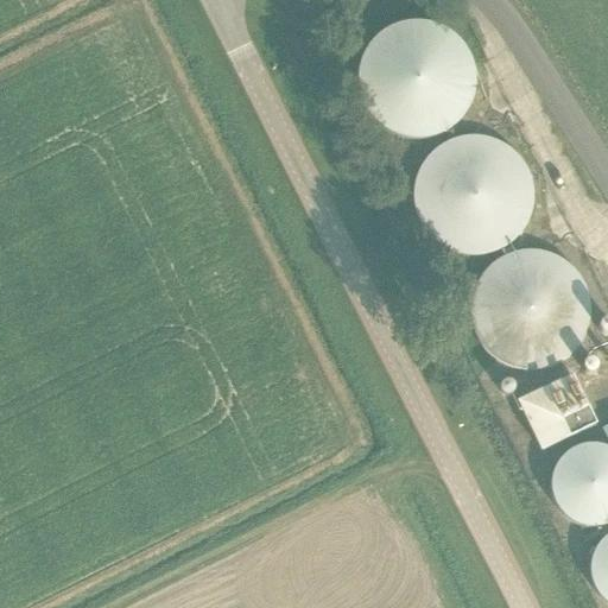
[(425,23),(417,21),(409,23),(400,24),(393,26),(386,31),(379,36),(373,42),(368,48),(363,55),(361,63),(359,70),(358,78),(359,87),(360,95),(362,103),(366,111),(371,118),(377,124),(382,128),(390,133),(397,137),(405,139),(413,140),(422,139),(430,138),(437,137),(445,133),(453,128),(458,122),(463,116),(468,111),(472,102),(474,95),(476,87),(476,78),(475,70),(473,62),(470,55),(466,48),(461,40),(455,36),(448,31),(441,26),(434,24),(425,23)]
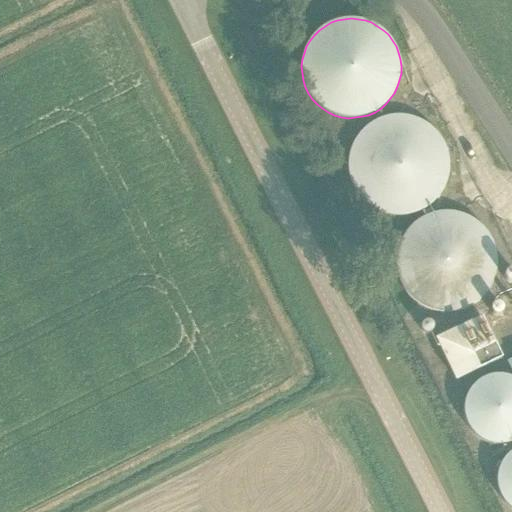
[(411,116),(404,115),(397,114),(390,115),(384,117),(377,119),(371,122),(366,126),(361,131),(356,137),(353,143),(350,149),(349,156),(348,163),(348,170),(349,176),(351,183),(354,189),(358,195),(362,200),(367,205),(373,209),(379,212),(386,214),(393,215),(400,216),(406,215),(413,213),(420,211),(426,208),(431,203),(436,199),(440,193),(444,187),(446,181),(448,174),(449,167),(449,160),(448,154),(446,147),(443,141),(439,135),(435,130),(429,125),(424,121),(417,118),(411,116)]
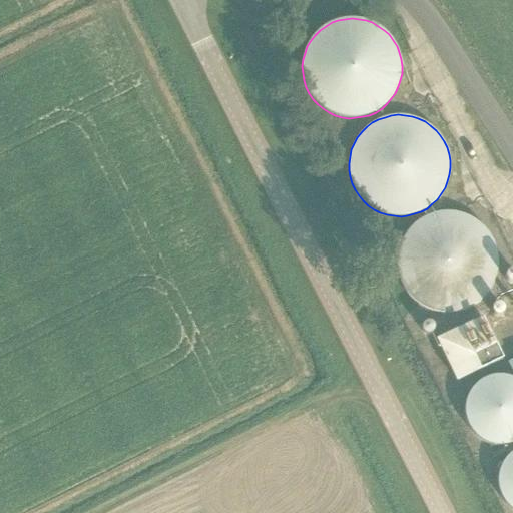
[(463,214),(456,212),(449,211),(442,212),(435,213),(428,215),(422,218),(416,222),(411,227),(406,232),(403,238),(400,244),(398,251),(397,259),(397,266),(398,273),(400,280),(403,286),(406,292),(411,297),(416,302),(422,306),(428,309),(435,311),(442,312),(449,313),(456,312),(462,310),(469,308),(475,304),(481,300),(485,295),(490,289),(493,283),(495,277),(497,270),(497,263),(497,255),(495,248),(493,241),(490,235),(486,229),(481,224),(475,220),(469,216),(463,214)]
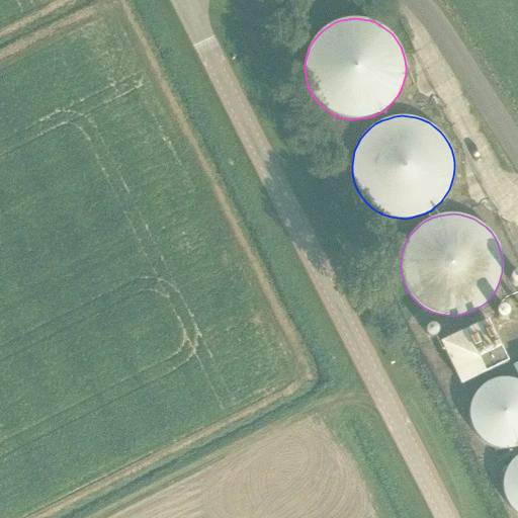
[(490,326),(443,348),(462,391),(489,382),(511,371),(490,326)]
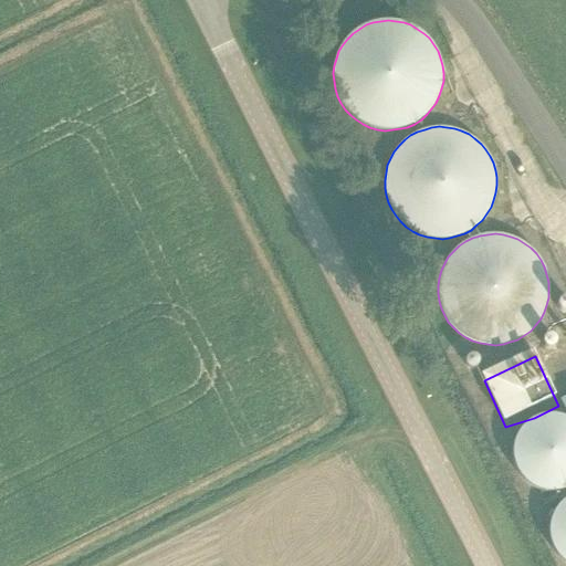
[(565,422),(561,421),(556,421),(552,421),(547,421),(542,423),(537,425),(534,427),(531,429),(526,432),(524,436),(521,440),(519,444),(517,449),(516,454),(516,459),(516,463),(516,468),(519,473),(521,478),(523,482),(527,486),(531,490),(535,493),(541,495),(545,496),(551,498),(555,498),(559,498),(565,496),(565,495),(565,422)]
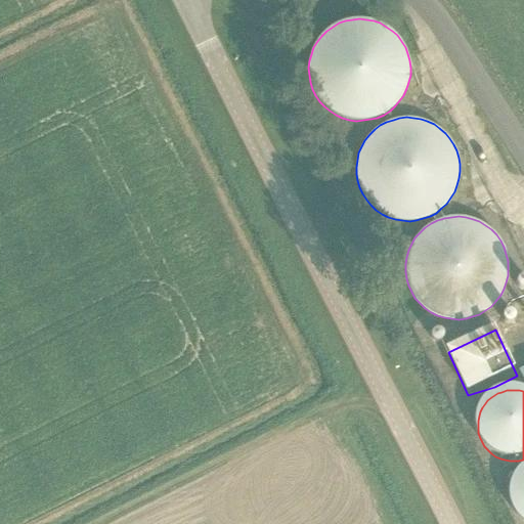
[(523,523),(523,469),(523,470),(521,472),(519,474),(516,478),(514,482),(512,487),(510,492),(510,495),(510,498),(510,504),(511,508),(512,512),(513,514),(516,519),(518,522),(520,523),(523,523)]
